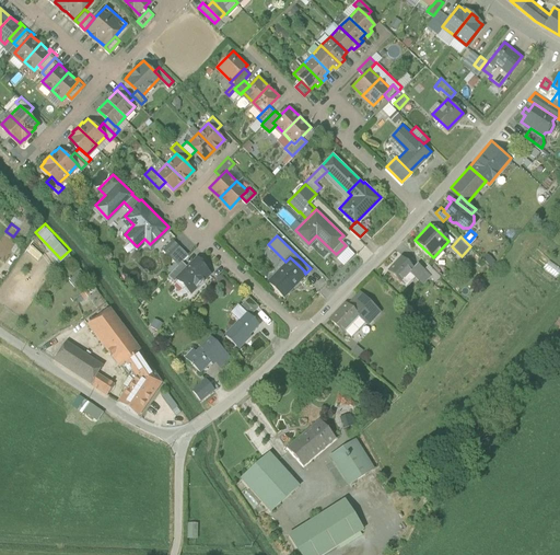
[(173,238),(163,247),(168,253),(178,242),(173,238)]
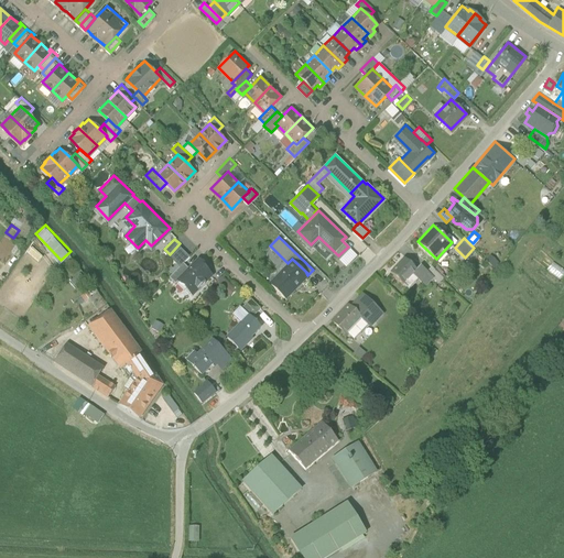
[(180,243),(170,254),(174,259),(184,249),(180,243)]
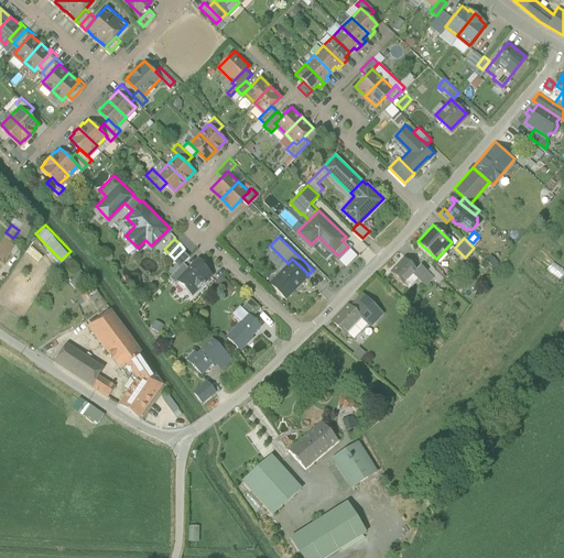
[(184,249),(174,259),(180,264),(184,260),(190,253),(184,249)]
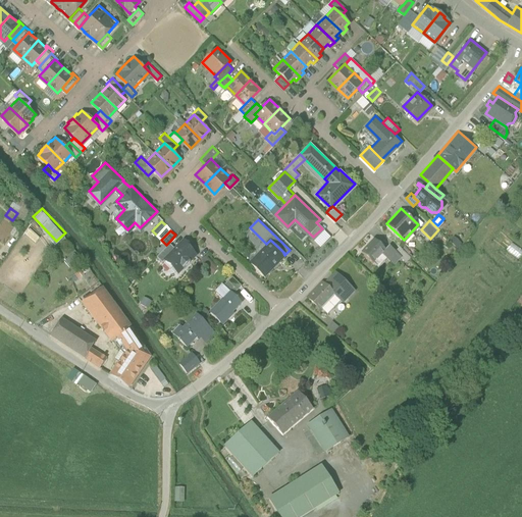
[(386,256),(393,262),(400,255),(401,254),(395,249),(388,243),(384,247),(374,237),(361,250),(372,261),(373,261),(377,265),(386,256)]
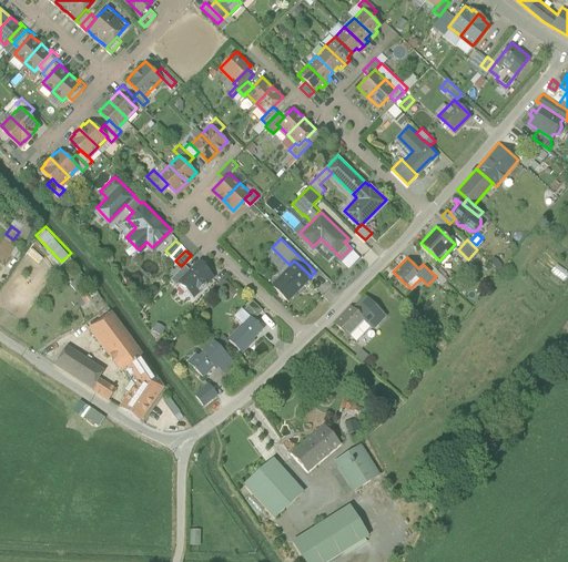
[(191,267),(179,279),(180,279),(194,294),(200,288),(200,289),(206,282),(213,275),(206,268),(208,266),(200,258),(191,267)]
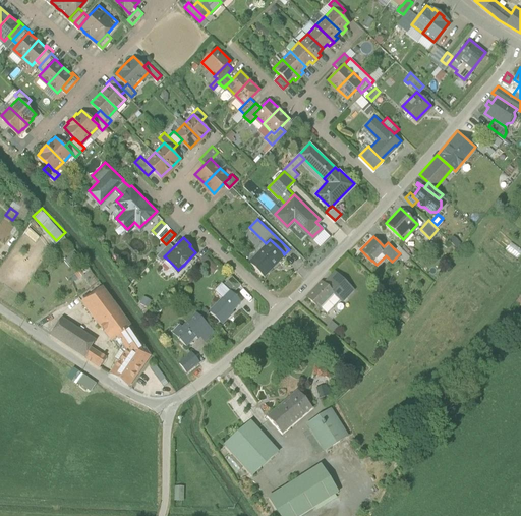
[(263,248),(250,261),(265,274),(272,267),(271,266),(283,252),(284,252),(270,239),(266,243),(263,240),(258,244),(262,247),(263,248)]
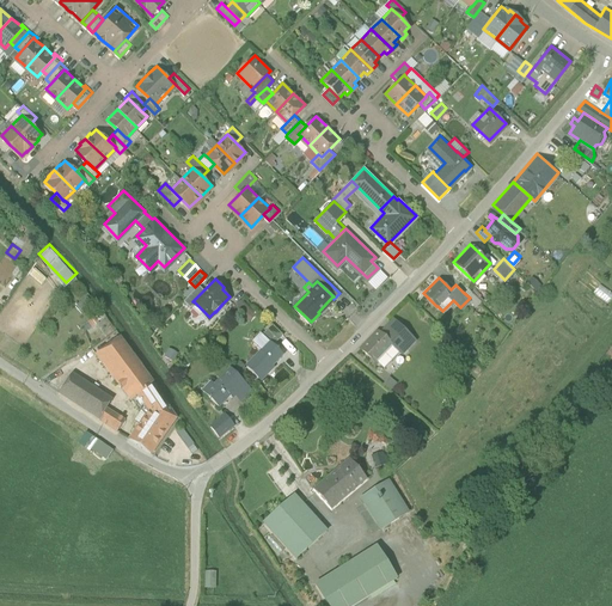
[(193,301),(206,288),(200,282),(195,287),(184,298),(190,305),(194,301),(193,301)]
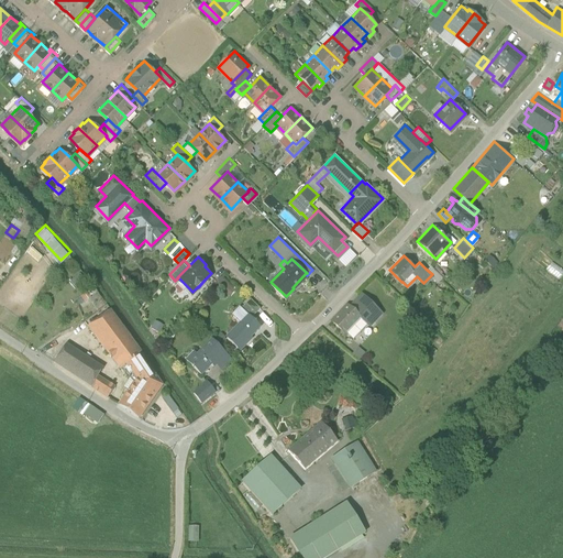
[(442,275),(431,264),(426,269),(432,274),(431,275),(438,281),(442,275)]
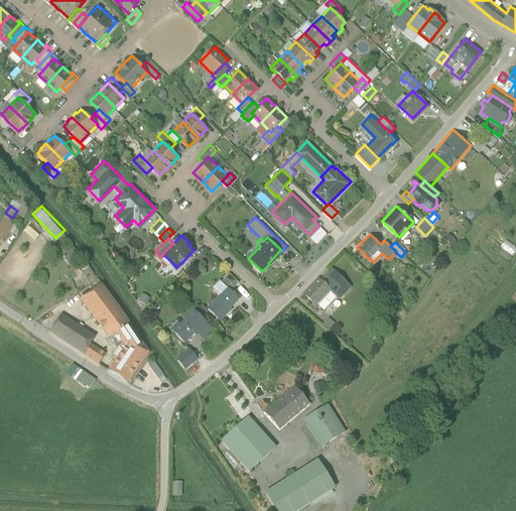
[(211,266),(216,261),(207,252),(202,257),(211,266)]
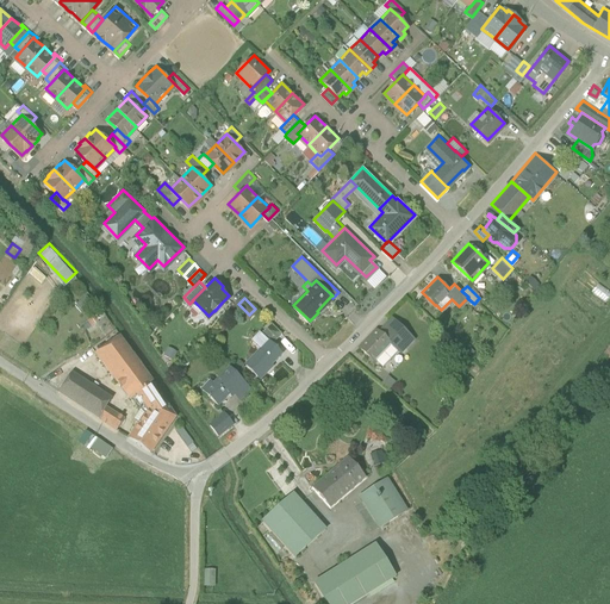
[(414,337),(392,316),(379,329),(375,327),(360,343),(374,357),(375,357),(381,362),(384,362),(398,348),(400,350),(414,337)]
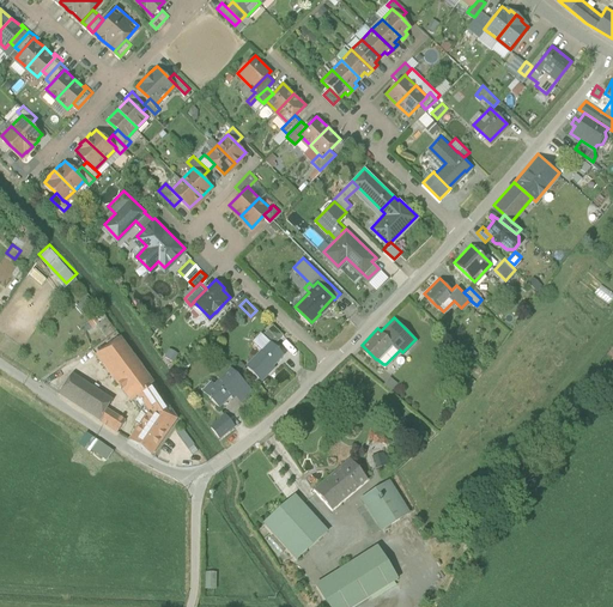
[(268,326),(279,337),(284,332),(273,321),(268,326)]
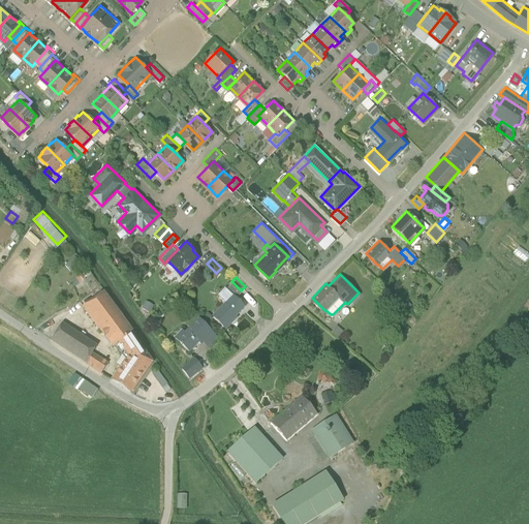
[(232,293),(236,296),(241,290),(231,281),(226,286),(232,293)]
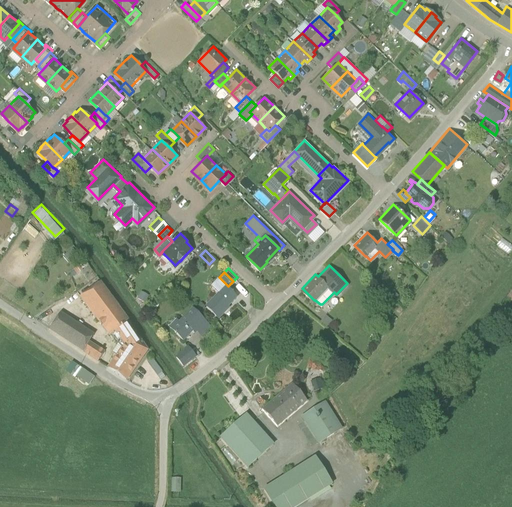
[(206,304),(218,315),(224,308),(223,307),(236,294),(228,286),(225,283),(219,277),(212,284),(218,289),(220,291),(206,304)]
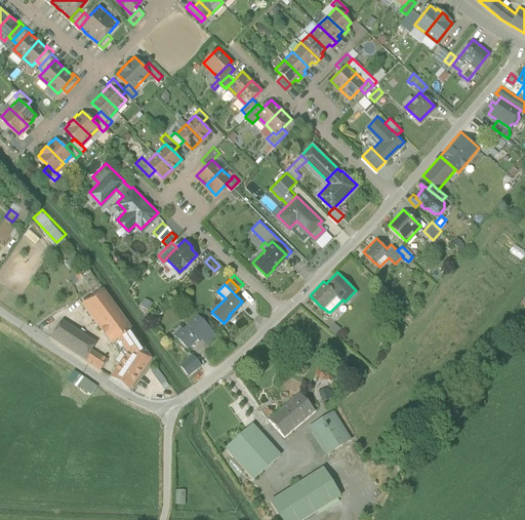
[(97,321),(118,306),(103,286),(83,302),(97,321)]
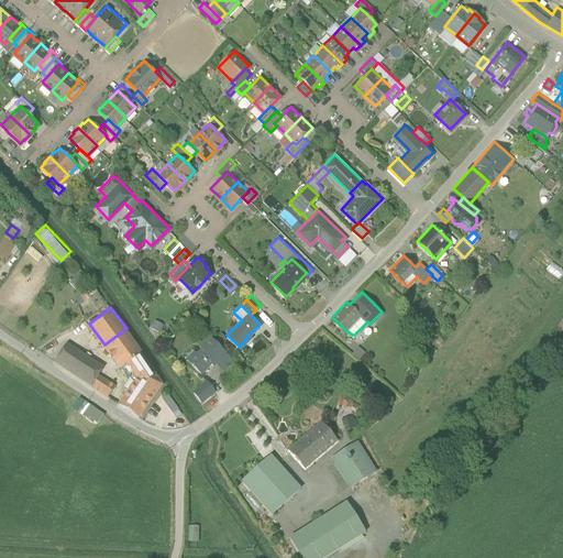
[(141,350),(142,350),(127,328),(105,345),(121,364),(127,361),(141,350)]
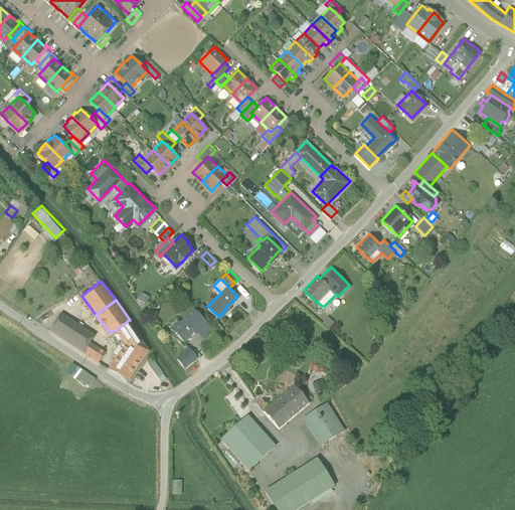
[(184,339),(196,327),(203,334),(211,326),(194,309),(180,322),(175,317),(169,324),(184,339)]
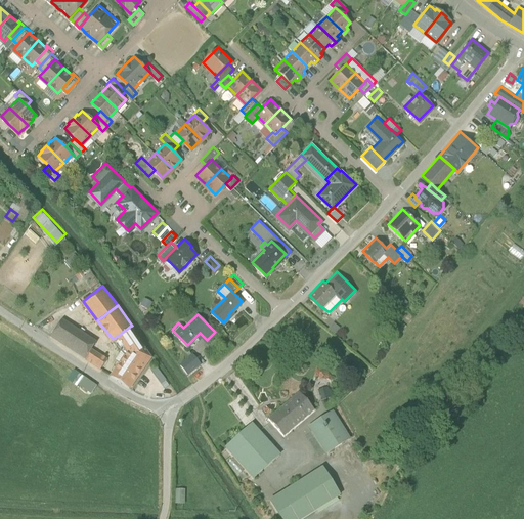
[(96,339),(61,316),(50,334),(100,366),(106,356),(91,346),(96,339)]
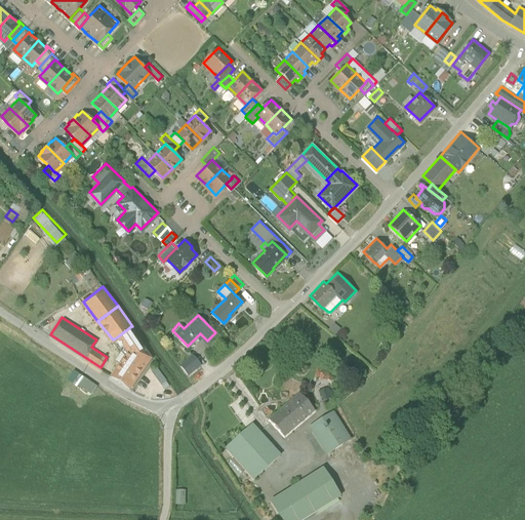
[(151,354),(131,326),(118,336),(128,350),(112,374),(129,386),(151,354)]
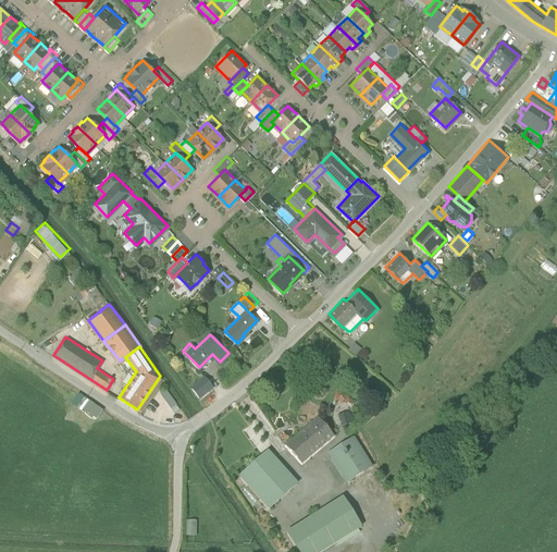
[(203,376),(192,385),(200,395),(212,385),(203,376)]
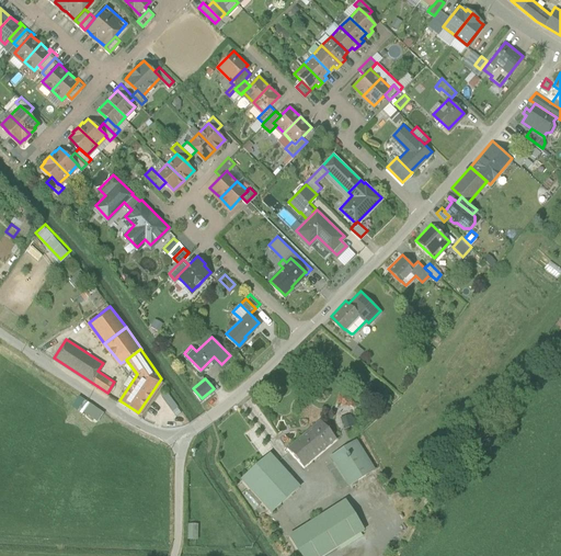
[(178,404),(167,389),(162,393),(176,412),(181,409),(176,405),(178,404)]
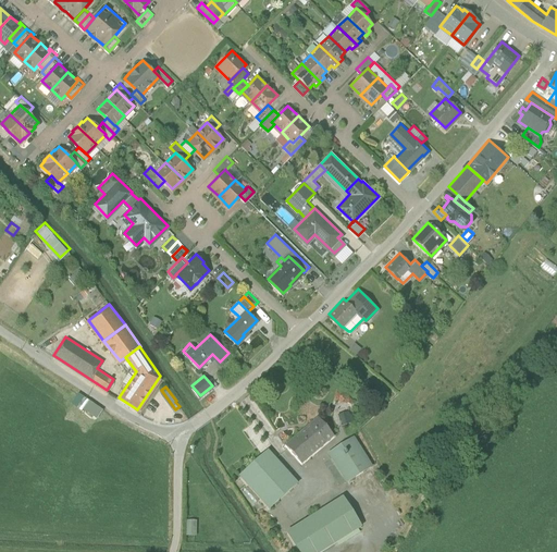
[(103,407),(88,397),(83,406),(97,416),(103,407)]
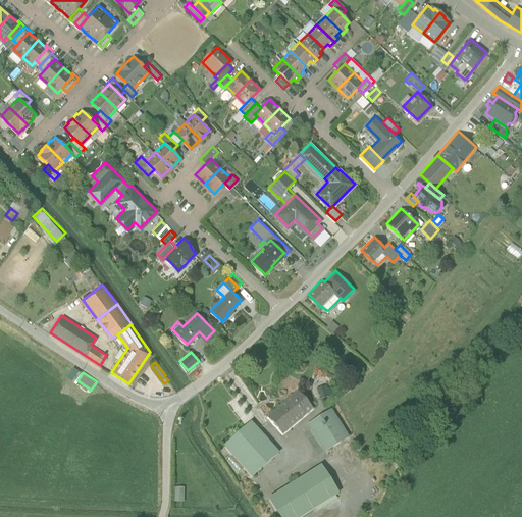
[(334,392),(333,381),(326,382),(327,393),(334,392)]
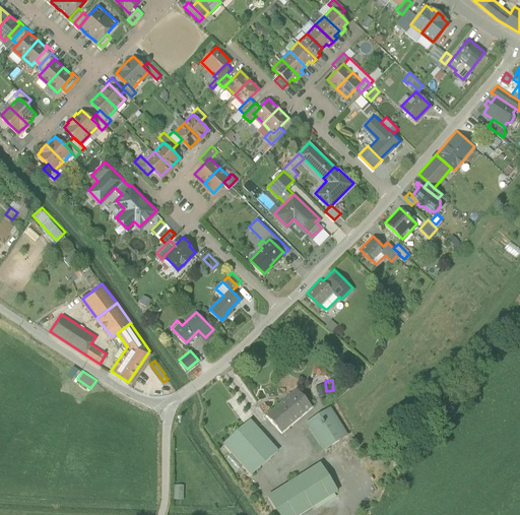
[(312,404),(297,387),(266,412),(281,430),(312,404)]
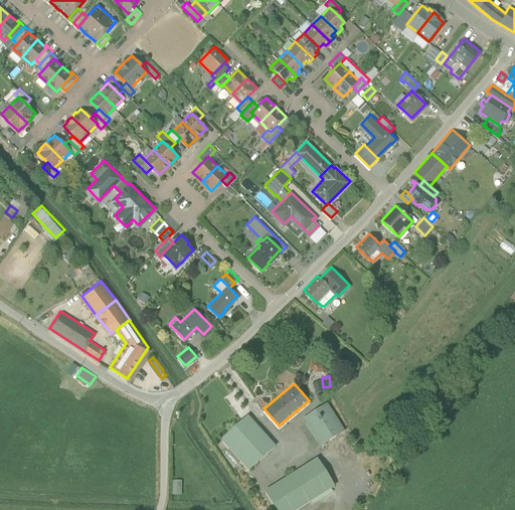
[(343,428),(327,401),(304,416),(320,443),(343,428)]
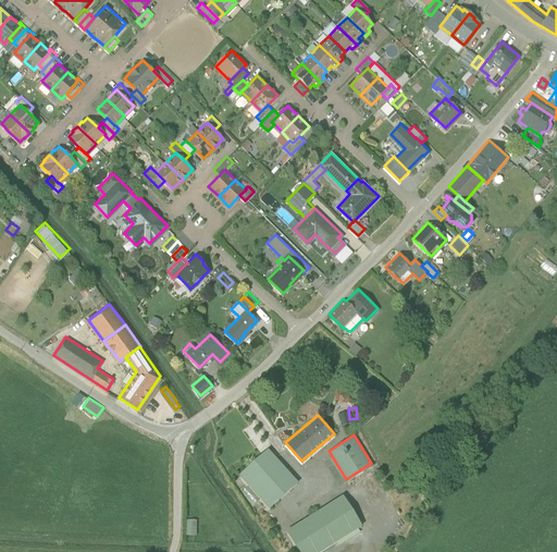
[(270,505),(297,480),(268,449),(240,473),(270,505)]
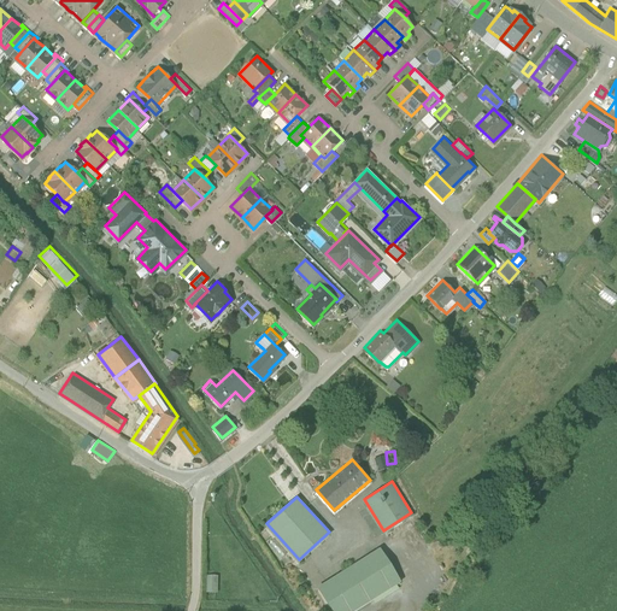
[(350,610),(400,580),(380,547),(318,587),(333,610),(350,610)]
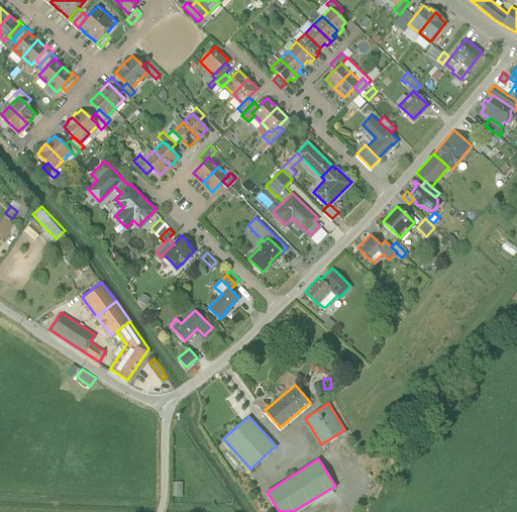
[(173,480),(173,494),(183,494),(183,480),(173,480)]
